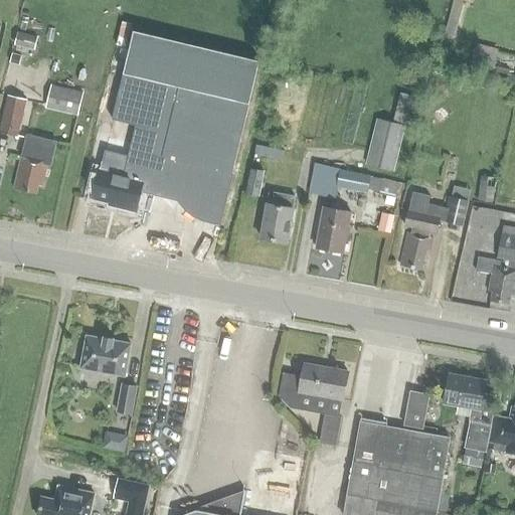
[(99,169),(92,199),(109,203),(117,205),(117,208),(135,212),(140,191),(178,200),(179,202),(186,210),(194,216),(202,220),(218,224),(217,226),(219,226),(260,61),(134,31),(112,120),(136,126),(151,130),(146,151),(131,148),(128,157),(105,152),(100,169),(99,169)]
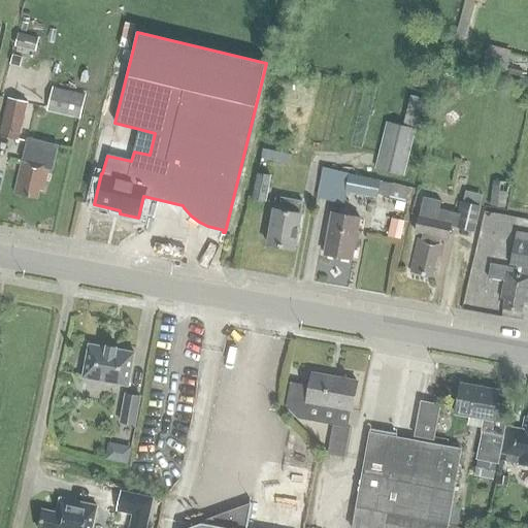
[(19,34),(15,44),(36,48),(38,39),(19,34)]
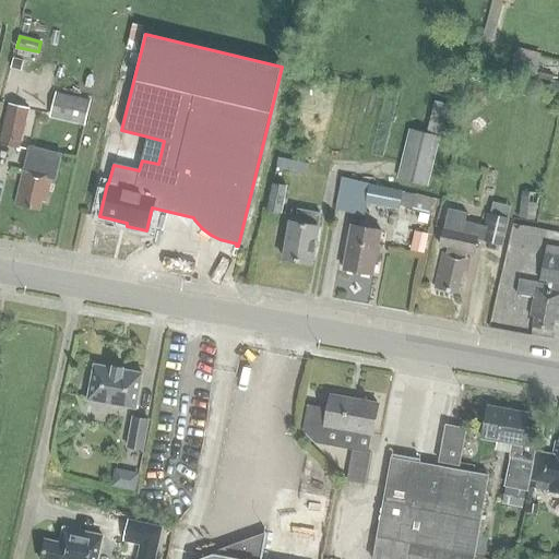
[(49,117),(84,126),(90,102),(55,93),(49,117)]
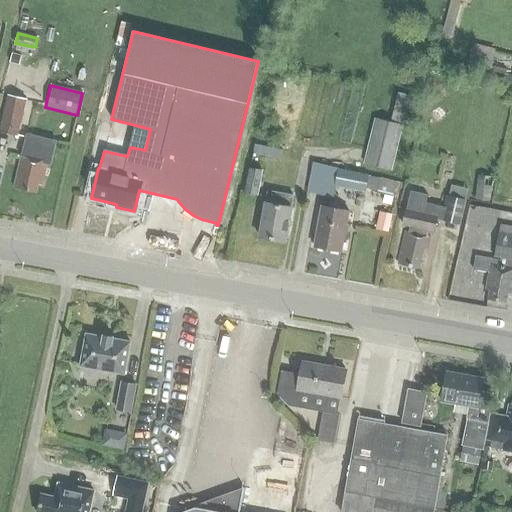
[(396,92),(388,122),(373,118),(361,164),(389,171),(409,95),(396,92)]
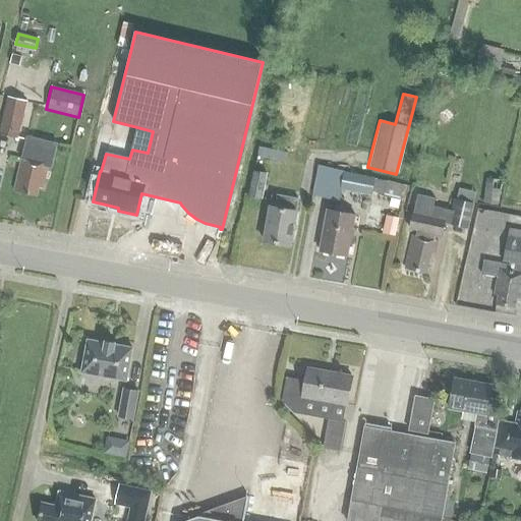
[(0,127),(0,133),(17,137),(25,102),(8,97),(0,127)]
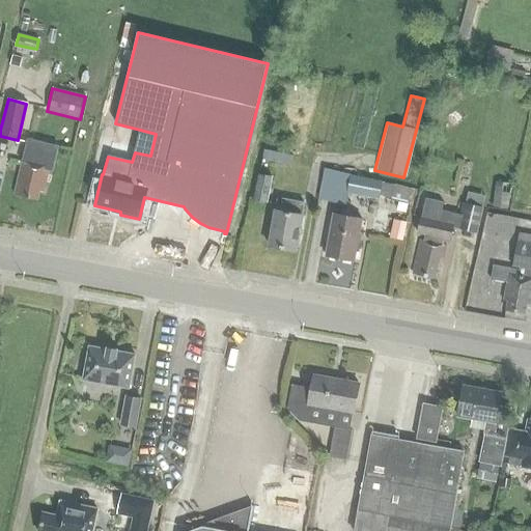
[(51,171),(57,146),(27,139),(23,155),(28,156),(26,163),(22,162),(14,194),(36,199),(38,191),(43,193),(49,169),(51,170),(50,171),(51,171)]
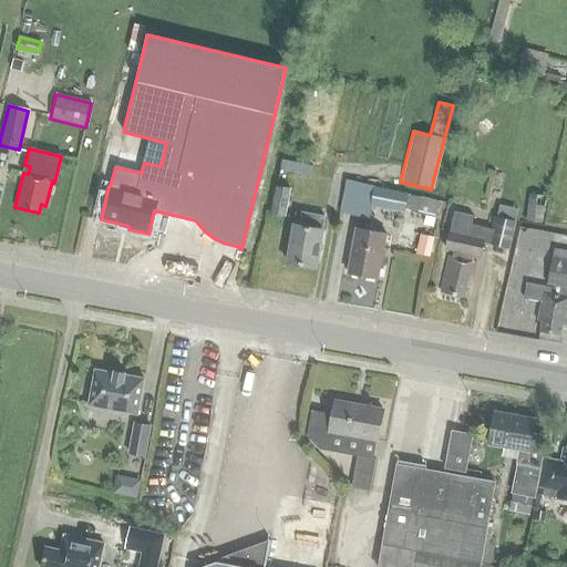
[(282,162),(281,169),(309,175),(311,166),(282,162)]
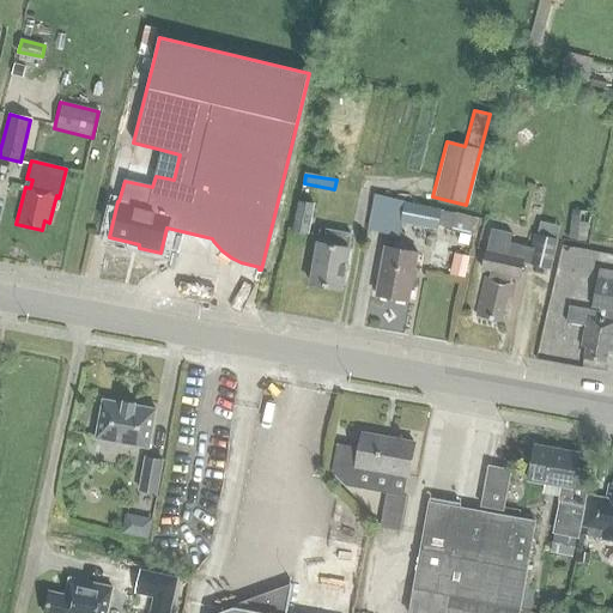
[(293,231),(308,234),(313,205),(298,202),(293,231)]
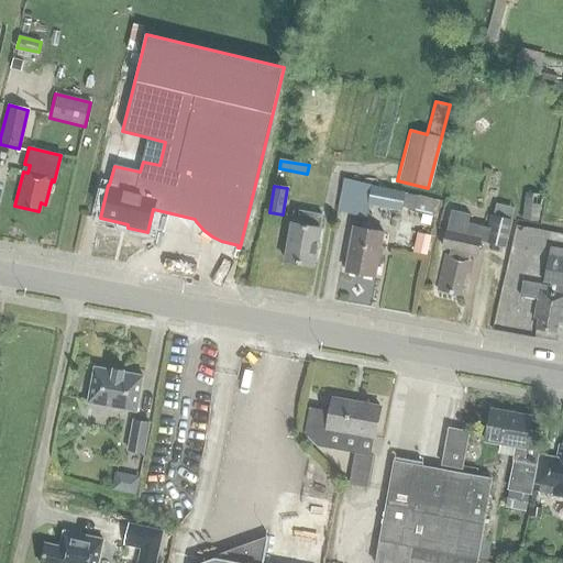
[(400,211),(401,209),(415,211),(415,213),(432,218),(437,201),(418,196),(418,198),(404,195),(404,194),(372,187),(368,205),(400,211)]
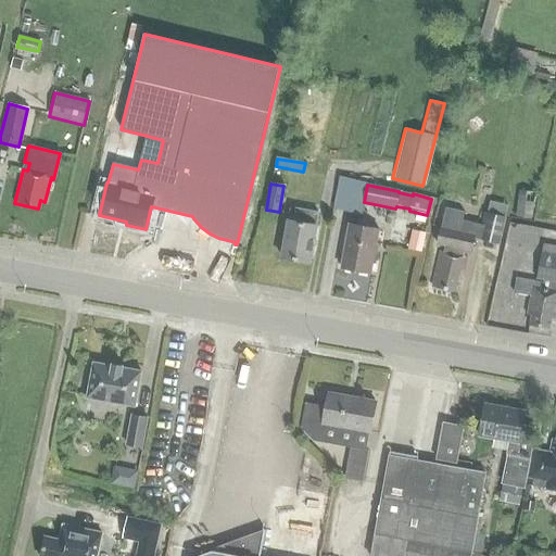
[(460,220),(458,231),(439,226),(434,242),(443,244),(442,252),(440,252),(431,287),(454,291),(459,270),(464,272),(467,257),(464,257),(467,245),(472,248),(476,236),(479,237),(478,239),(498,244),(505,217),(504,217),(507,204),(489,200),(485,213),(484,213),(481,225),(460,220)]
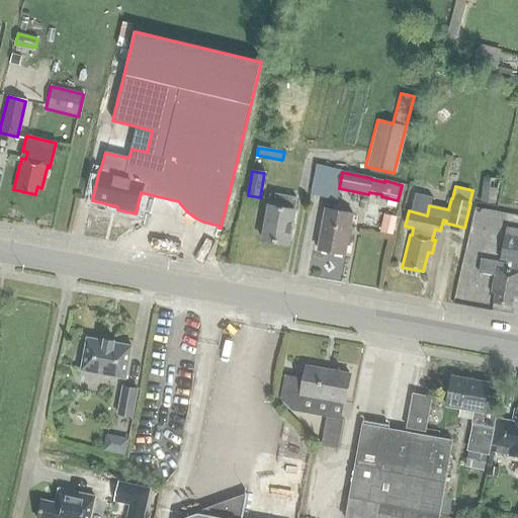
[(293,210),(296,198),(270,193),(268,205),(267,205),(261,239),(288,244),(294,210),(293,210)]
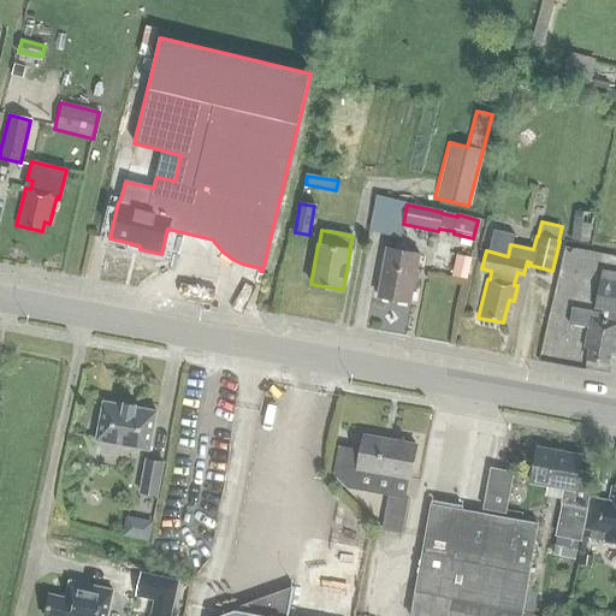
[(377,296),(410,303),(420,254),(386,248),(377,296)]
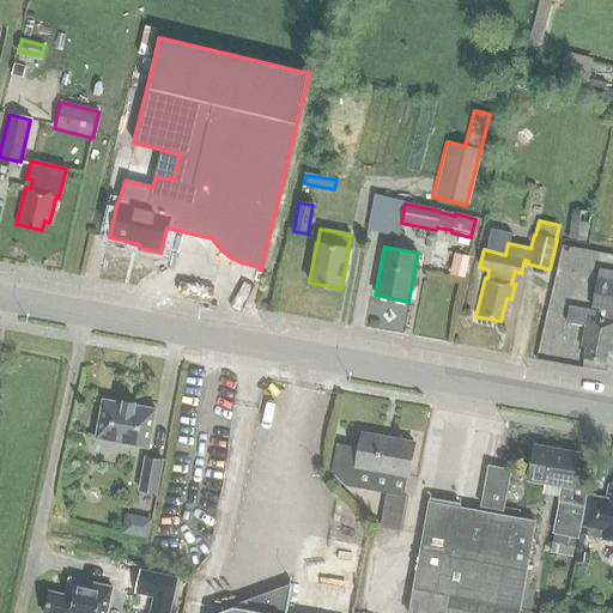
[(612,281),(596,279),(590,308),(600,309),(612,311),(612,281)]
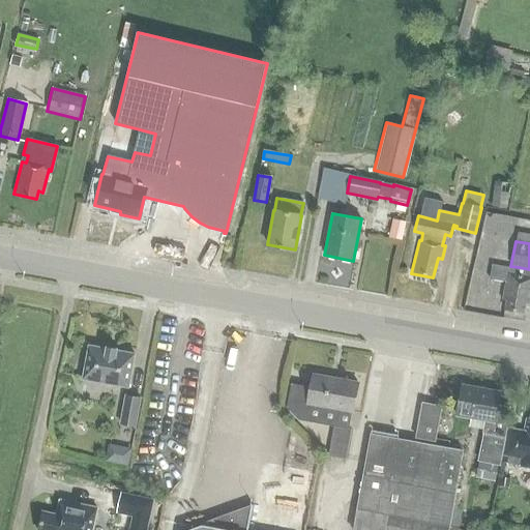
[(492,265),(489,278),(505,282),(502,300),(506,301),(504,310),(524,313),(525,304),(529,305),(529,304),(529,269),(519,267),(519,269),(508,268),(492,265)]
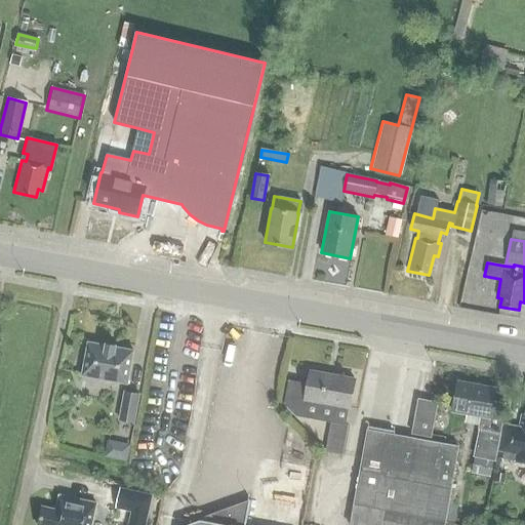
[(115,348),(116,346),(106,344),(105,346),(87,342),(81,375),(126,384),(132,351),(115,348)]
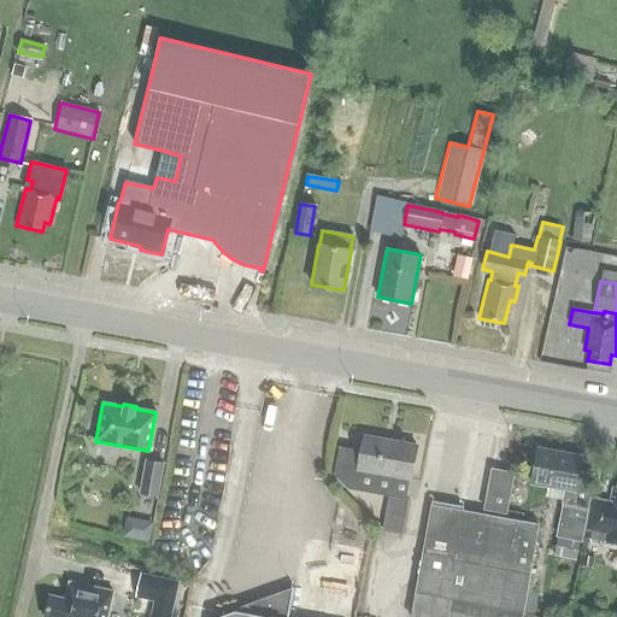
[(347,489),(359,492),(363,470),(410,479),(416,446),(364,436),(362,451),(338,446),(333,475),(347,489)]
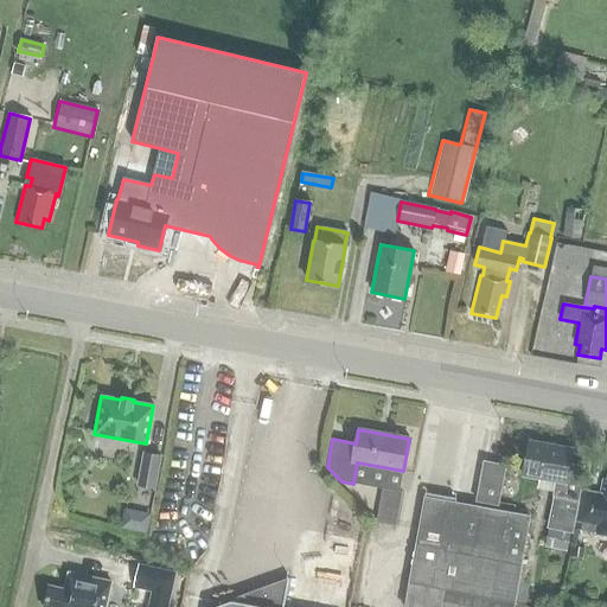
[(548,529),(572,532),(583,470),(568,467),(572,449),(529,441),(523,475),(556,481),(553,497),(554,497),(548,529)]
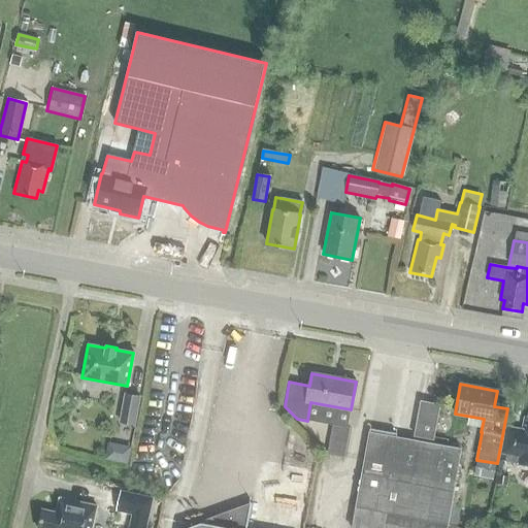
[(125,393),(120,422),(134,425),(139,396),(125,393)]
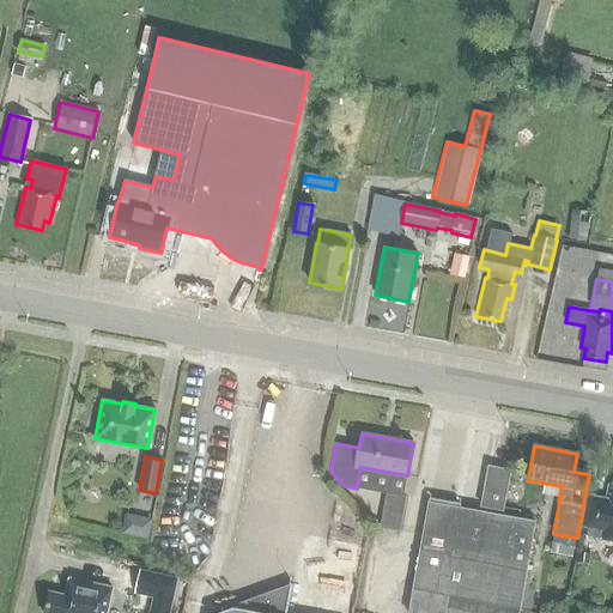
[(481,507),(502,510),(510,471),(489,467),(481,507)]
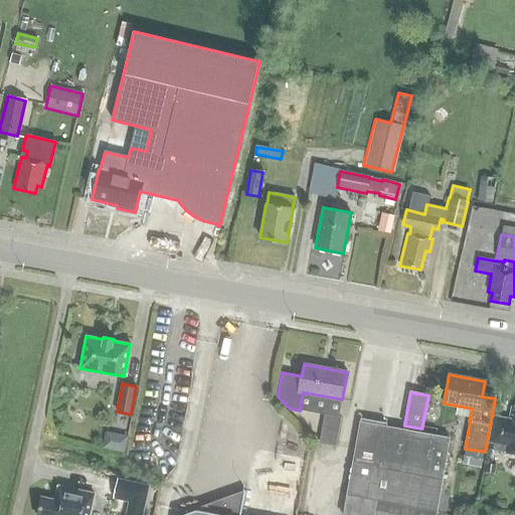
[(514,406),(511,406),(509,419),(494,416),(489,443),(504,445),(502,453),(514,455),(514,406)]
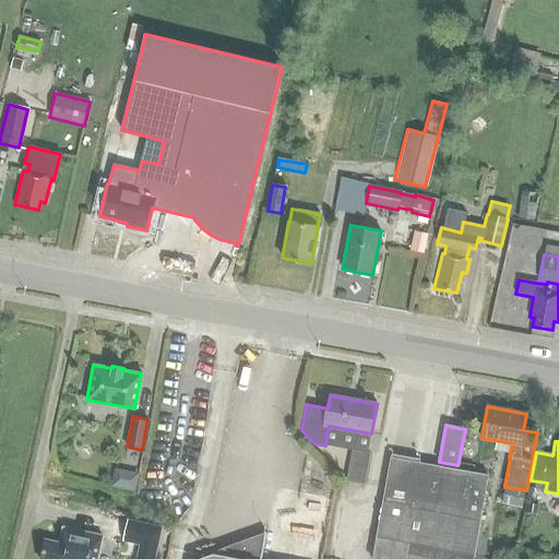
[(346,482),(364,484),(369,453),(352,450),(346,482)]
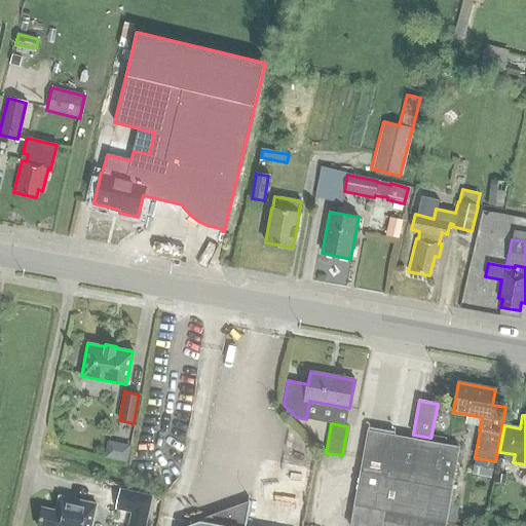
[(458,448),(368,431),(349,525),(378,525),(382,509),(446,520),(458,448)]
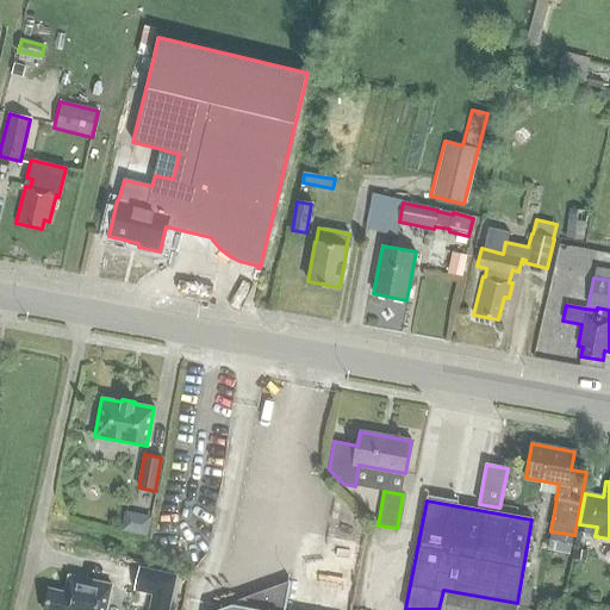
[(144,534),(149,516),(124,509),(119,528),(144,534)]
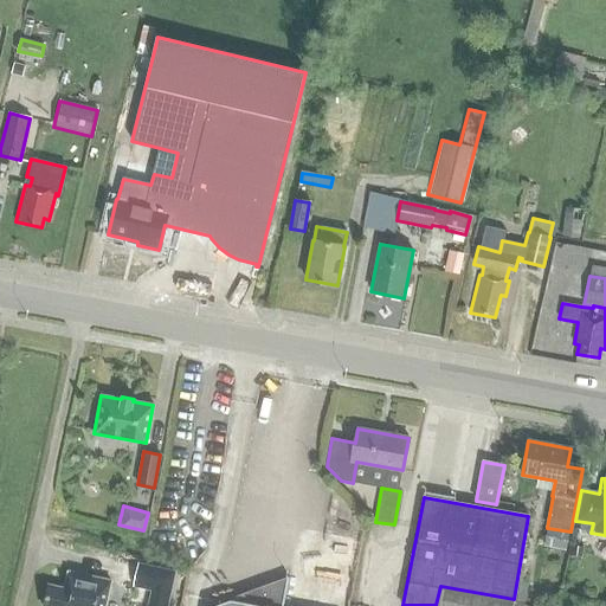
[(543,546),(566,550),(569,533),(547,529),(543,546)]
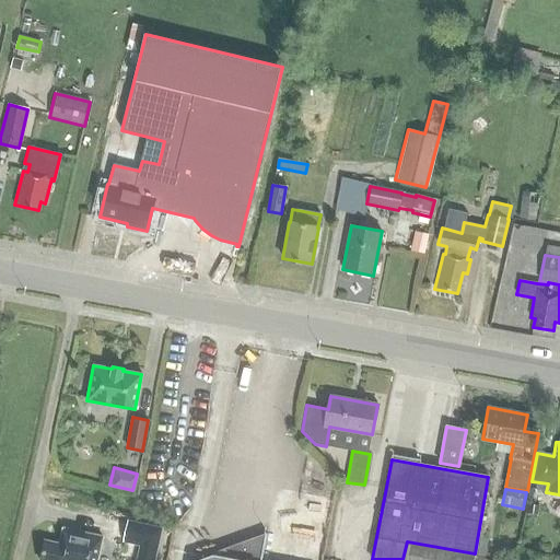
[(154,559),(162,529),(128,522),(123,543),(140,546),(137,559),(154,559)]
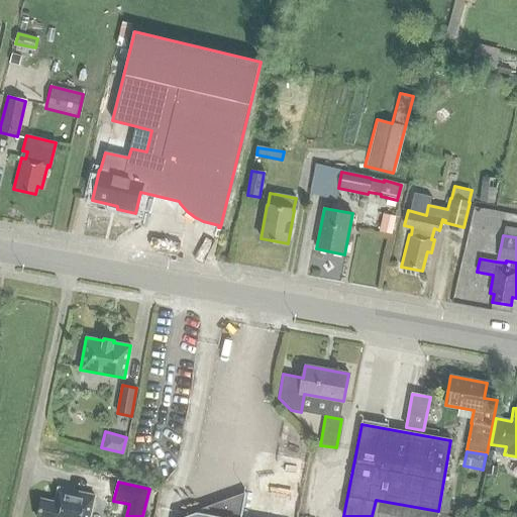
[(55,503),(41,500),(36,516),(89,516),(94,496),(58,488),(55,503)]
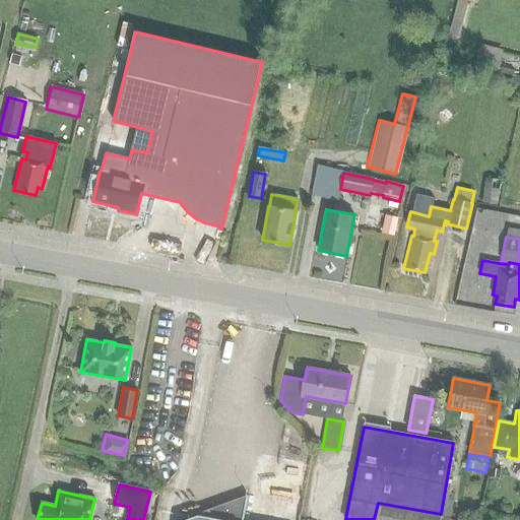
[(243,519),(248,496),(246,495),(246,498),(215,509),(213,518),(198,515),(184,519),(243,519)]
